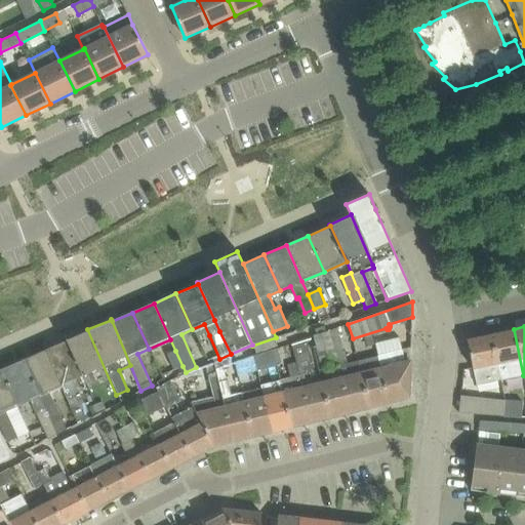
[(98,413),(119,402),(87,329),(66,339),(67,340),(82,375),(98,413)]
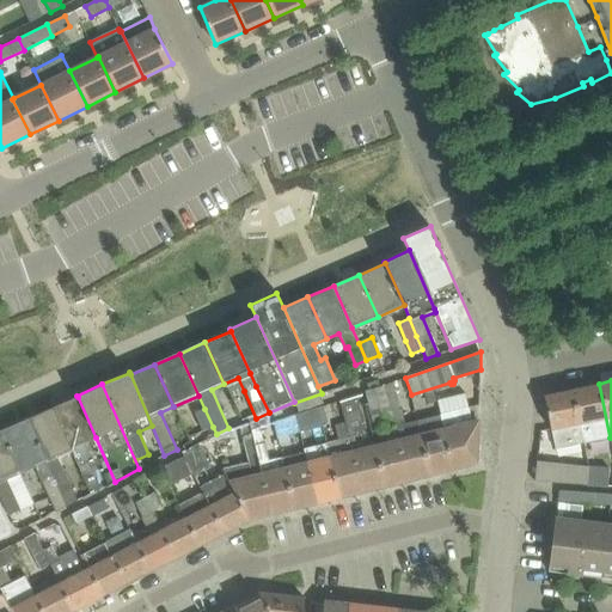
[(582,444),(610,438),(599,384),(570,390),(582,444)]
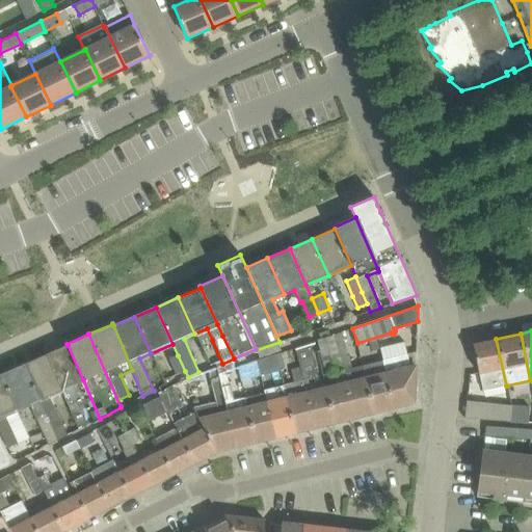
[(324,375),(341,371),(333,336),(316,341),(324,375)]
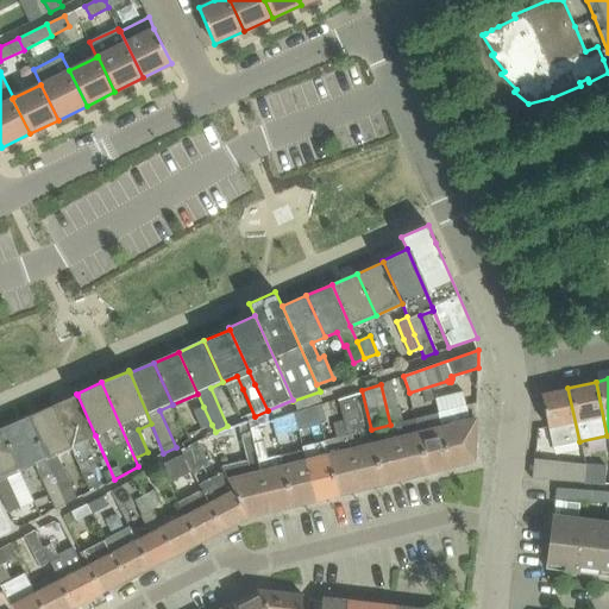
[(551,438),(553,446),(579,441),(567,388),(541,394),(548,426),(550,435),(548,435),(548,439),(551,438)]
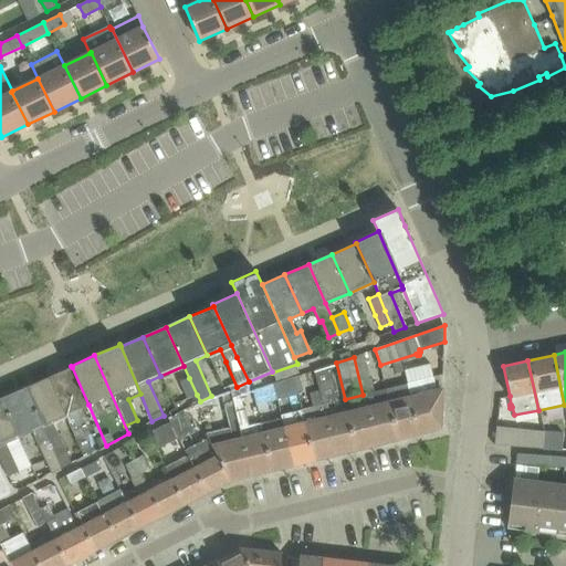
[(429,363),(402,369),(405,381),(432,374),(429,363)]
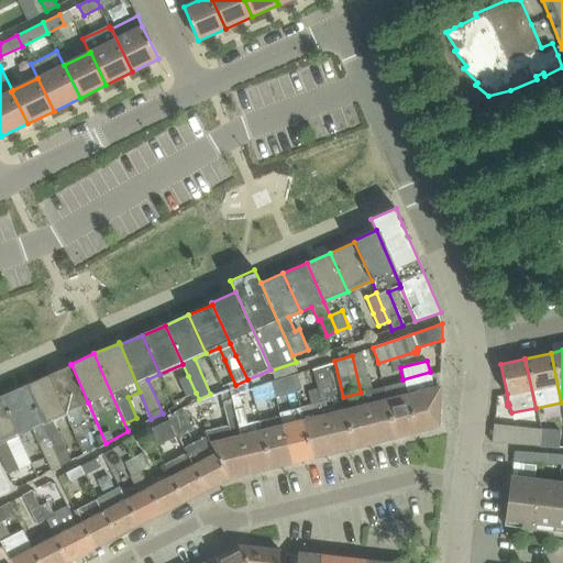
[(327,363),(310,368),(316,389),(319,403),(335,398),(327,363)]
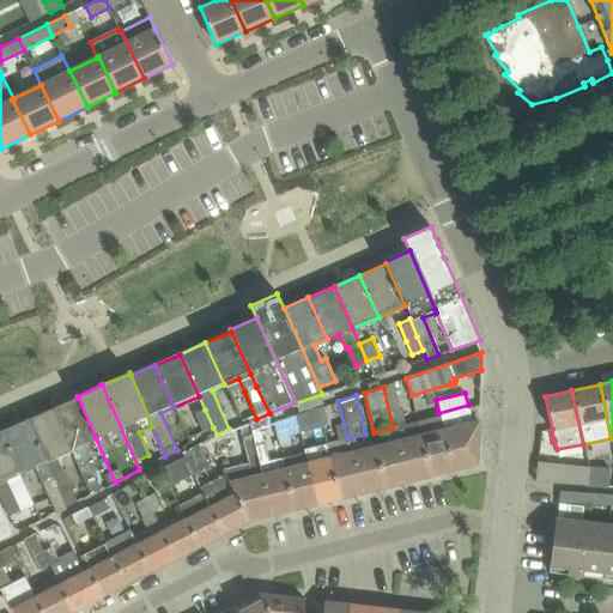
[(115,483),(96,438),(78,398),(52,410),(72,453),(83,479),(89,496),(115,483)]
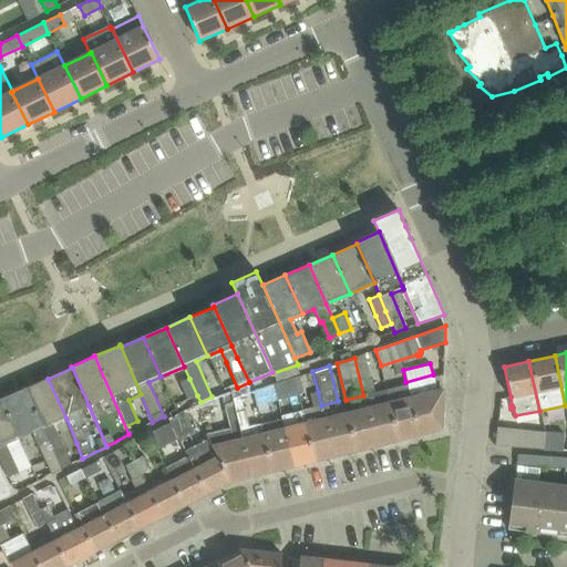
[(434,378),(406,384),(419,435),(441,430),(443,390),(443,375),(434,378)]
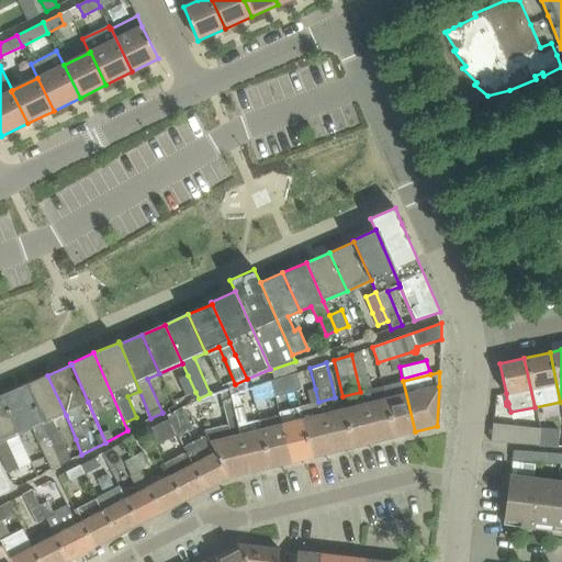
[(368,374),(357,378),(360,392),(363,405),(372,442),(394,437),(384,400),(381,385),(371,388),(368,374)]
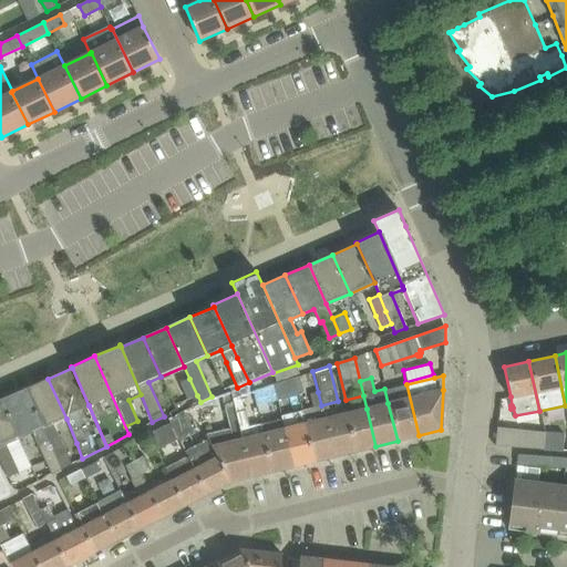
[(48,379),(24,389),(60,470),(71,464),(54,424),(66,419),(48,379)]
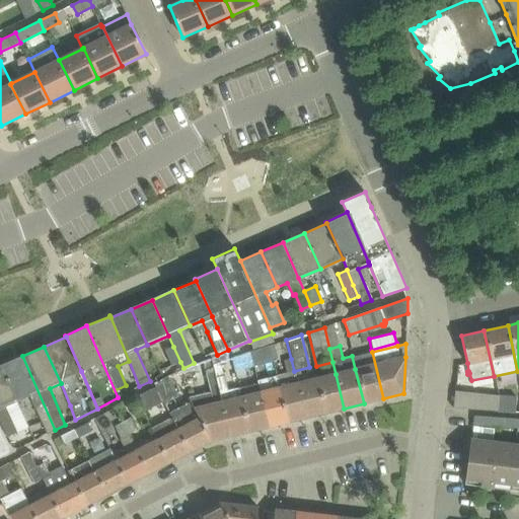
[(170,366),(180,362),(173,347),(164,351),(170,366)]
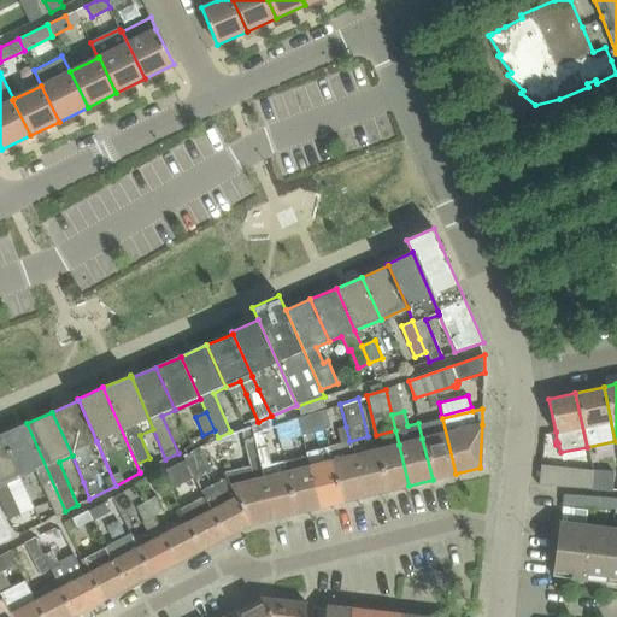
[(309,415),(298,418),(301,436),(312,433),(309,415)]
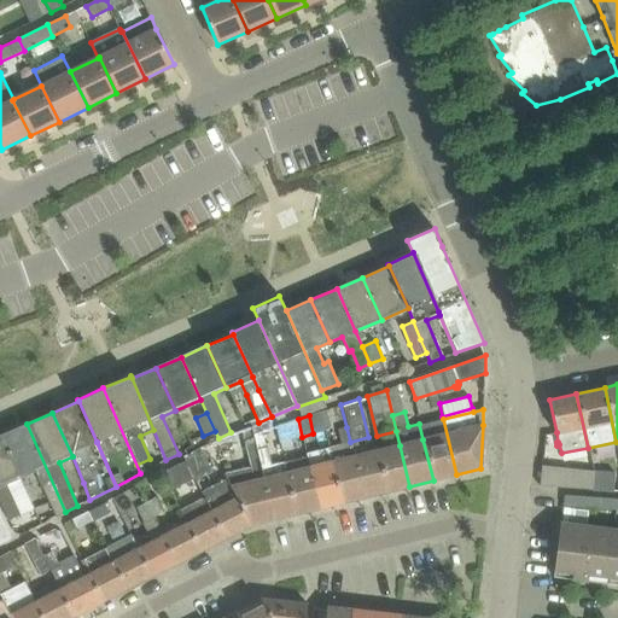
[(298,419),(280,425),(284,442),(302,437),(298,419)]
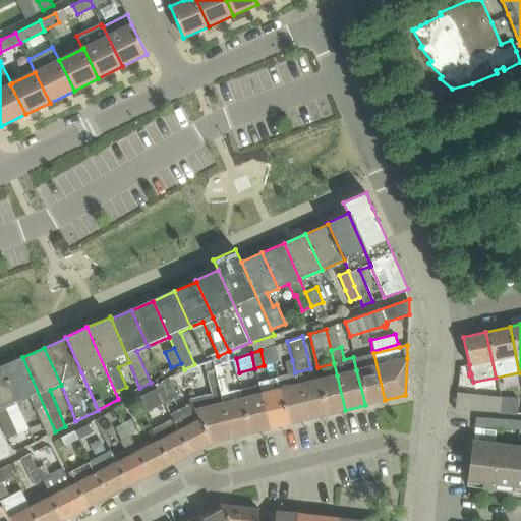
[(373,353),(353,357),(356,370),(365,405),(385,400),(373,353)]
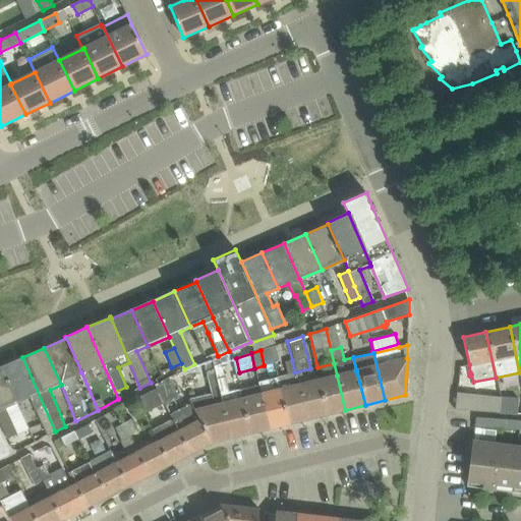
[(55,431),(22,357),(0,367),(16,405),(30,399),(47,436),(55,431)]
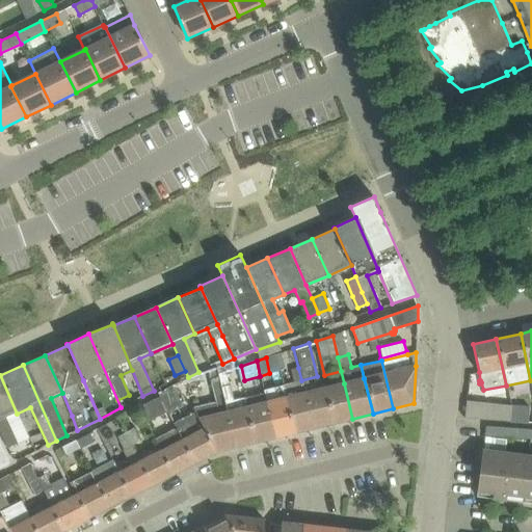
[(292,383),(283,386),(294,433),(313,428),(304,393),(301,380),(298,368),(289,370),(292,383)]
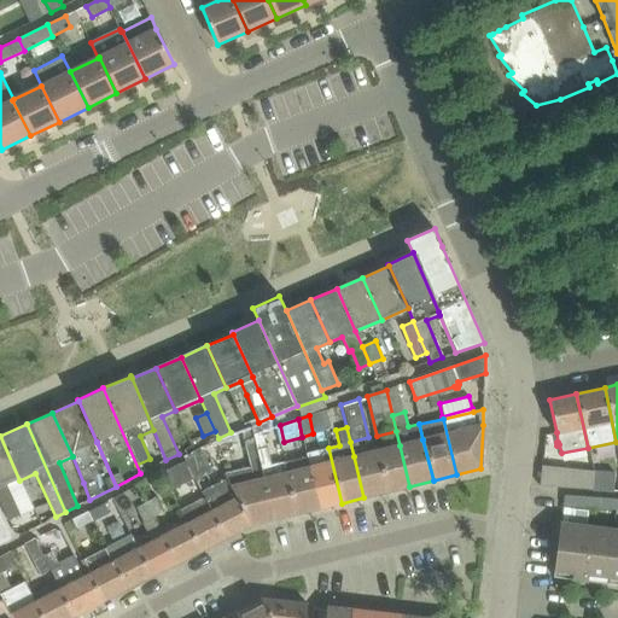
[(296,514),(283,462),(273,465),(268,448),(267,448),(262,431),(252,435),(273,519),(296,514)]
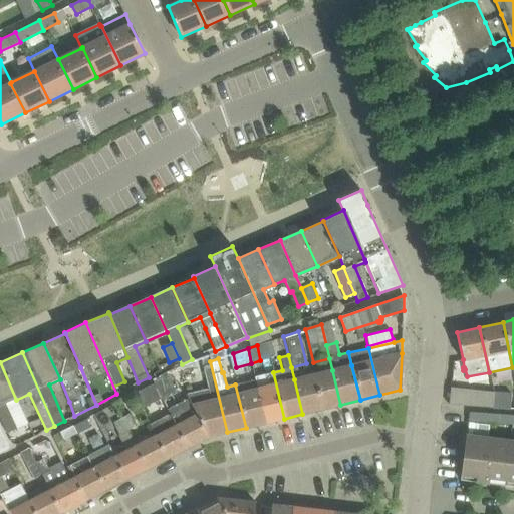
[(6,404),(16,400),(0,362),(0,361),(0,416),(8,433),(17,428),(6,404)]
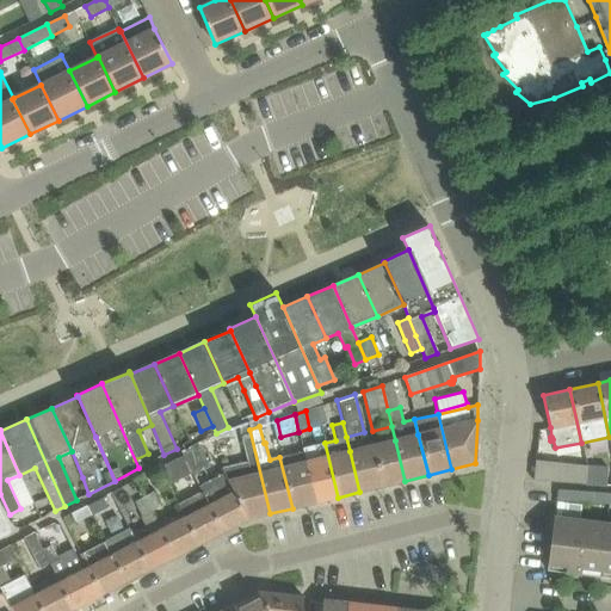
[(248,519),(270,513),(250,430),(240,433),(248,464),(222,470),(224,474),(234,493),(248,519)]
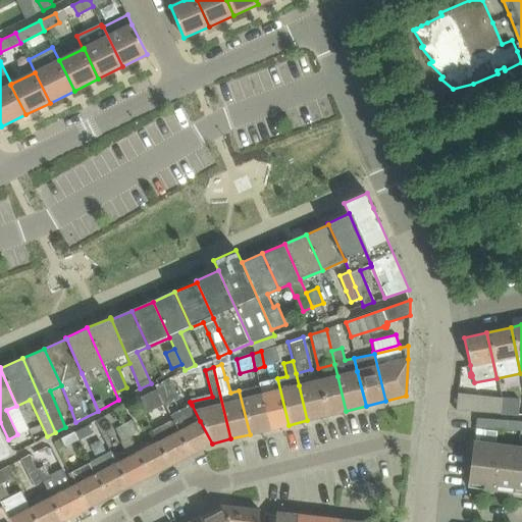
[(326,415),(346,411),(337,376),(318,381),(326,415)]
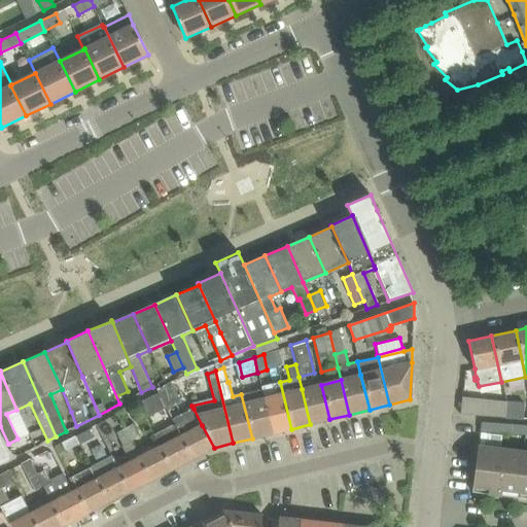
[(265,386),(260,387),(261,389),(272,433),(291,429),(280,382),(265,386)]
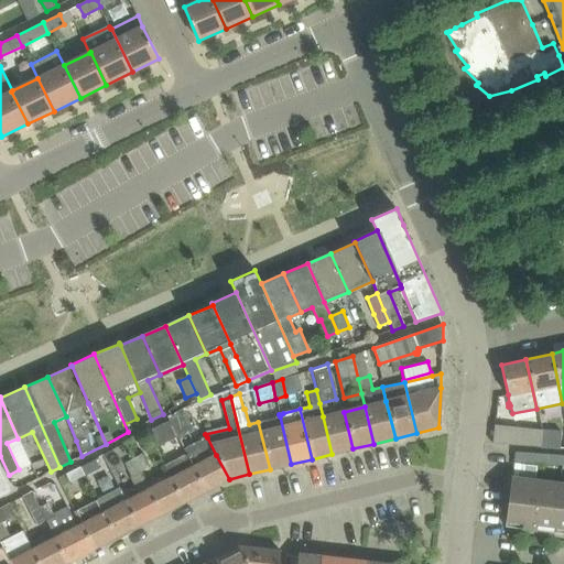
[(166,419),(169,422),(176,437),(181,445),(197,436),(183,410),(176,413),(166,419)]
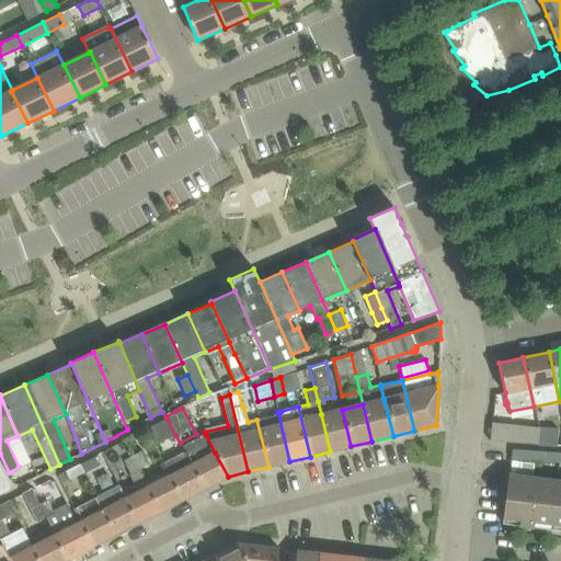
[(321,414),(330,451),(351,446),(342,410),(321,414)]
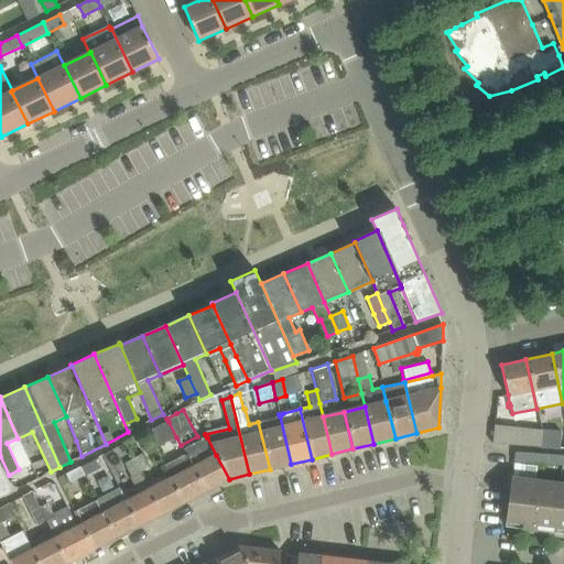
[(270,469),(291,464),(280,416),(258,422),(270,469)]
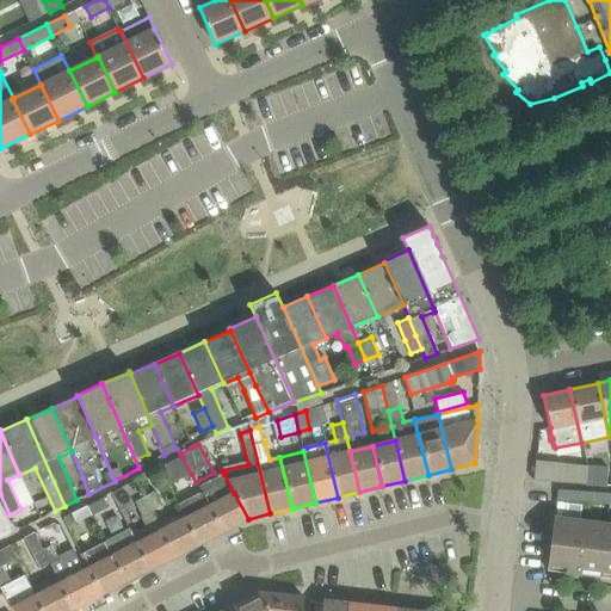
[(167,486),(191,474),(183,457),(159,469),(167,486)]
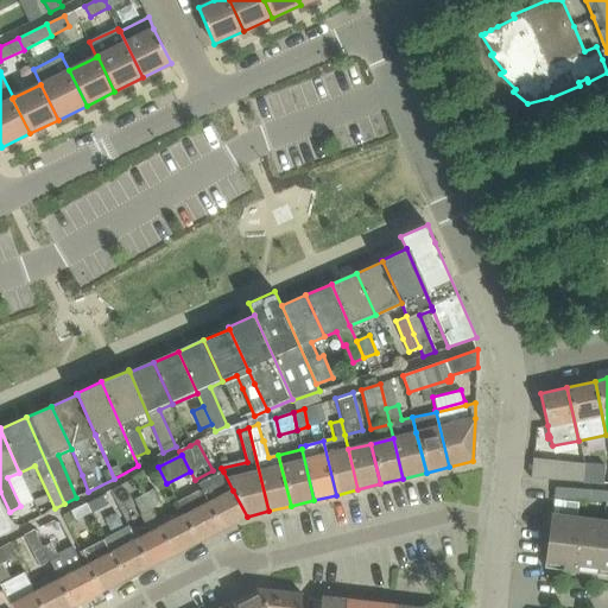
[(581,482),(582,462),(533,457),(531,477),(581,482)]
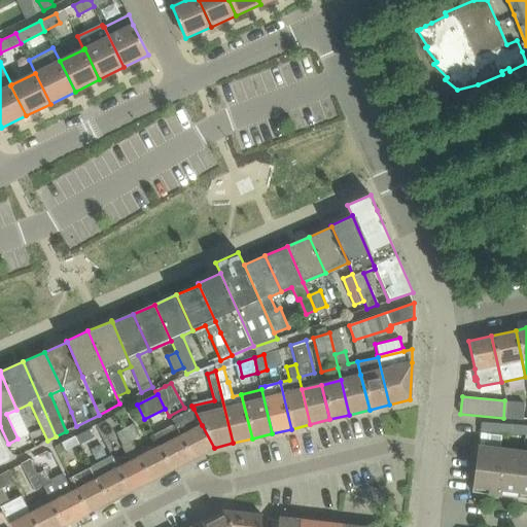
[(524,401),(504,400),(503,418),(523,419),(524,401)]
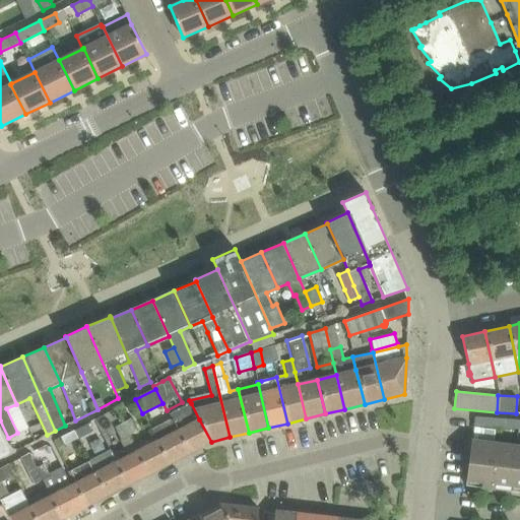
[(188,453),(211,442),(199,419),(191,403),(169,414),(171,419),(188,453)]
